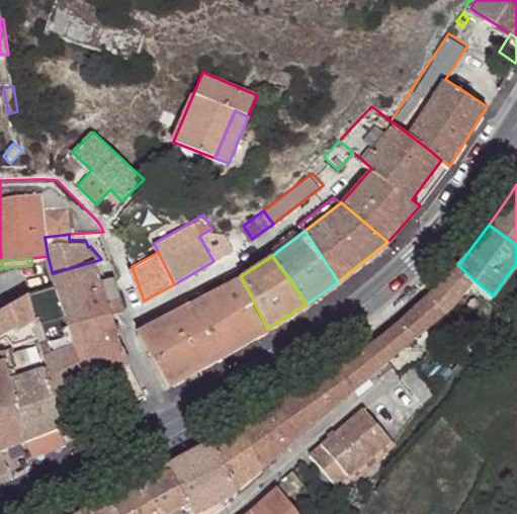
[(101,280),(95,261),(53,273),(56,286),(29,294),(40,338),(42,347),(47,367),(44,369),(52,396),(81,383),(85,381),(88,380),(119,367),(131,362),(120,343),(117,333),(115,325),(112,316),(101,280)]
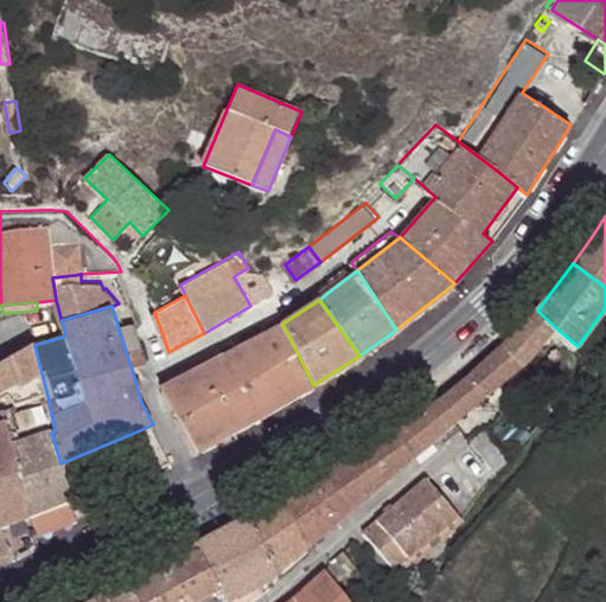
[(555,327),(537,311),(518,330),(502,345),(522,365),(529,358),(534,353),(540,346),(547,339),(552,332),(555,327)]
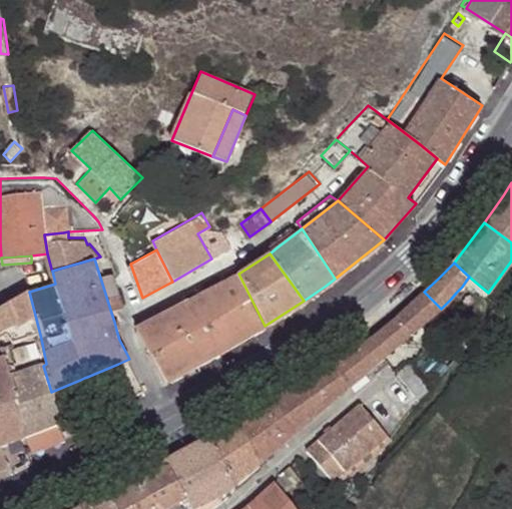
[(259,329),(265,326),(238,274),(225,281),(253,333),(259,329)]
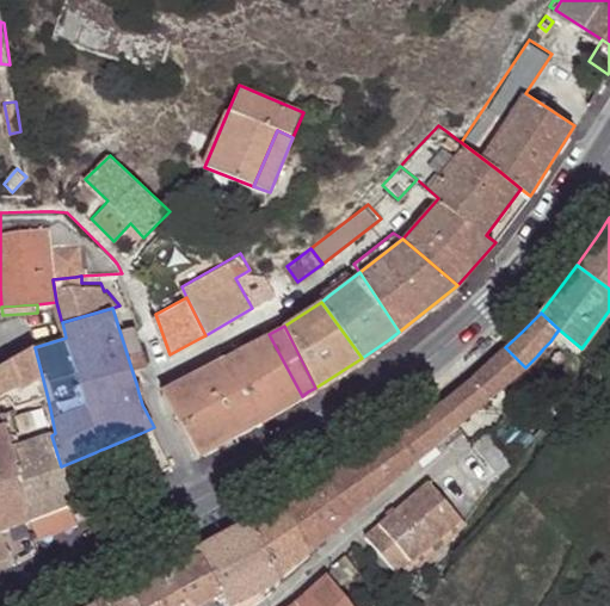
[(136,327),(119,331),(133,372),(149,368),(136,327)]
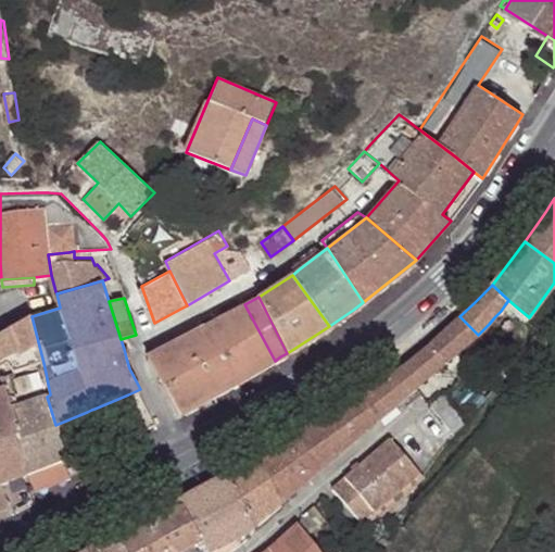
[(516,306),(508,300),(505,304),(513,311),(516,306)]
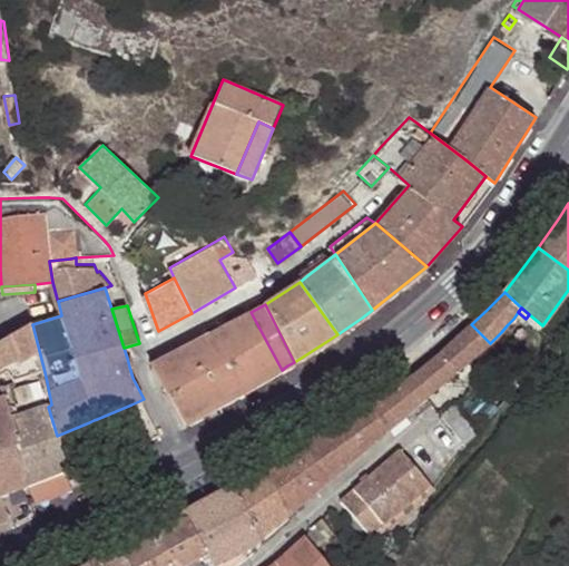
[(249,388),(282,370),(251,312),(234,321),(182,349),(151,364),(184,427),(249,388)]
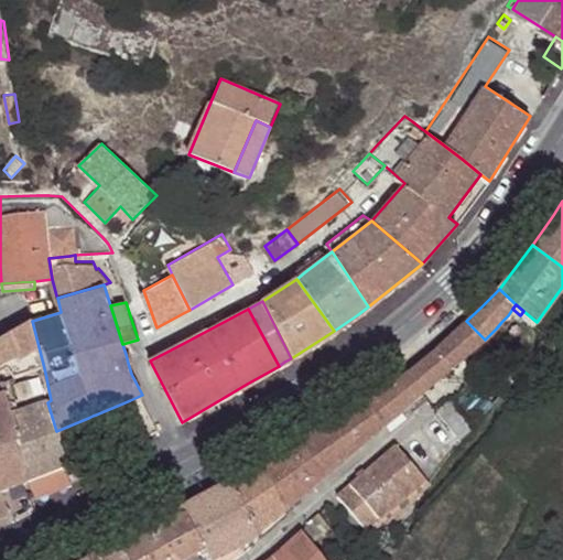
[(532,330),(537,322),(523,311),(520,315),(518,318),(532,330)]
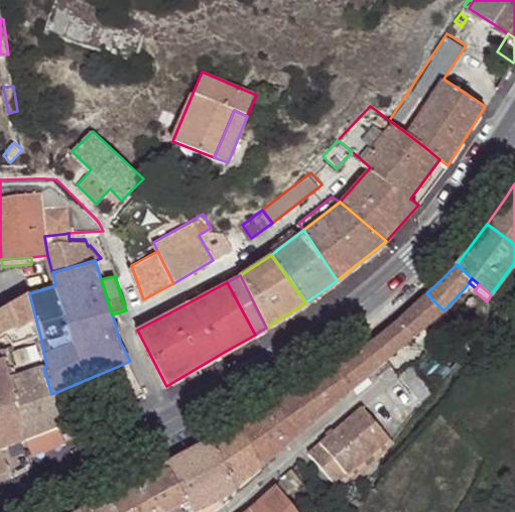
[(40,337),(29,293),(29,292),(0,308),(0,339),(0,341),(2,347),(40,337)]
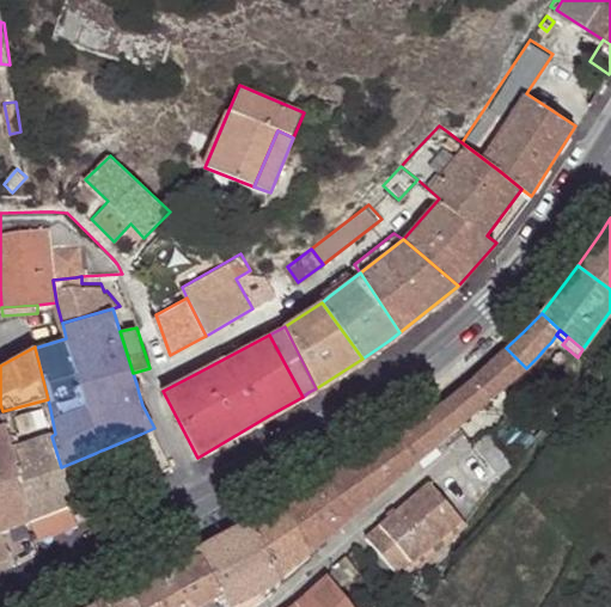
[(526,368),(506,348),(484,368),(471,380),(444,402),(459,424),(526,368)]
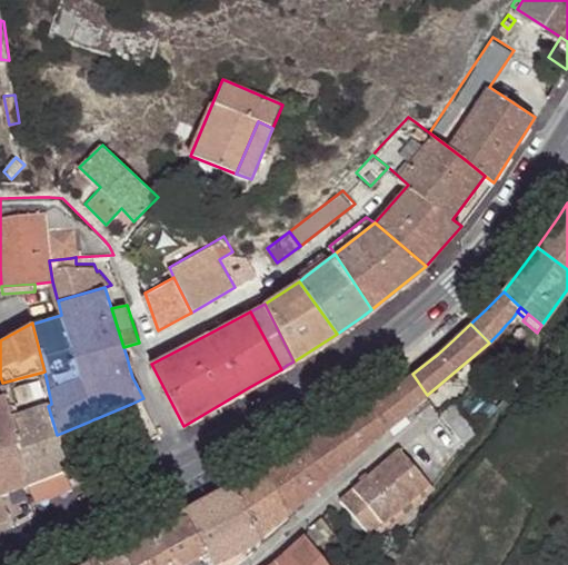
[(47,382),(45,372),(2,383),(3,390),(19,445),(26,466),(30,482),(67,468),(61,450),(60,446),(57,435),(48,406),(51,404),(47,382)]
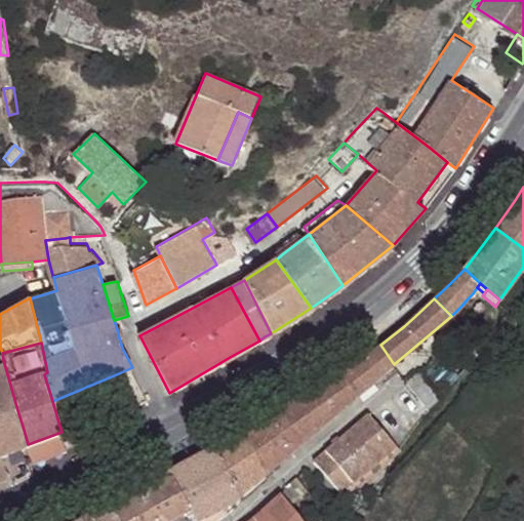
[(394,364),(380,345),(345,372),(360,393),(394,364)]
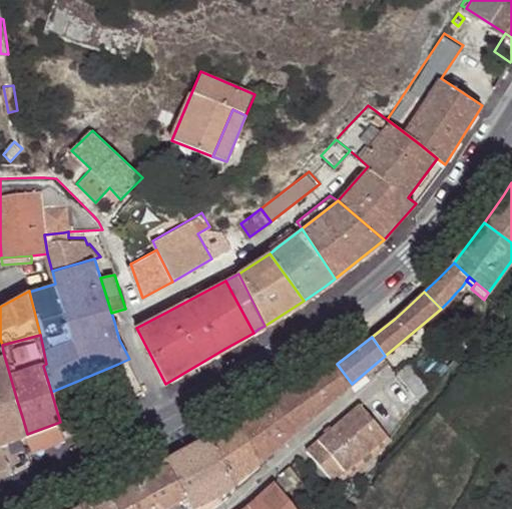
[(17,401),(3,352),(0,353),(0,443),(0,444),(22,436),(27,434),(23,420),(17,401)]
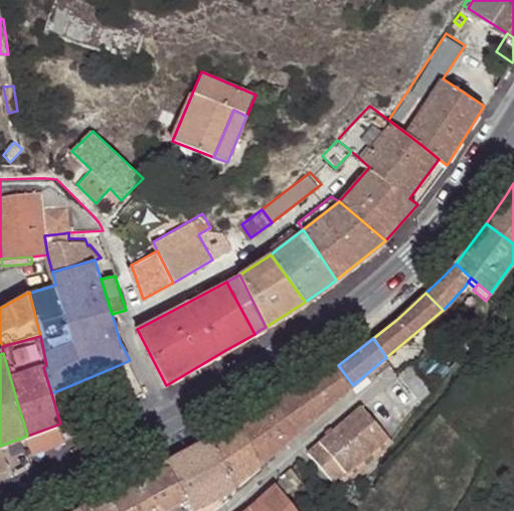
[(422,401),(434,388),(417,368),(415,359),(404,368),(399,372),(422,401)]
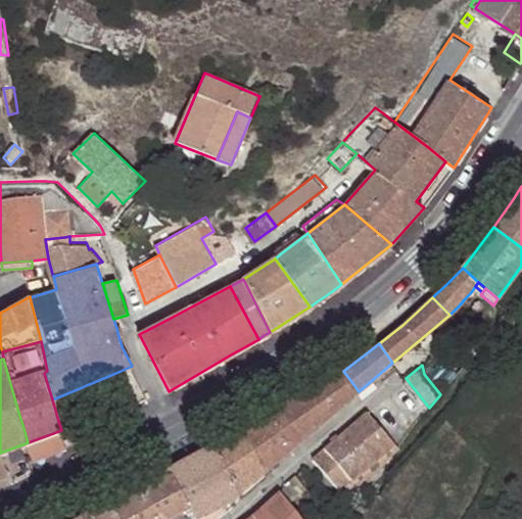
[(89,384),(86,385),(88,391),(124,377),(121,371),(89,384)]
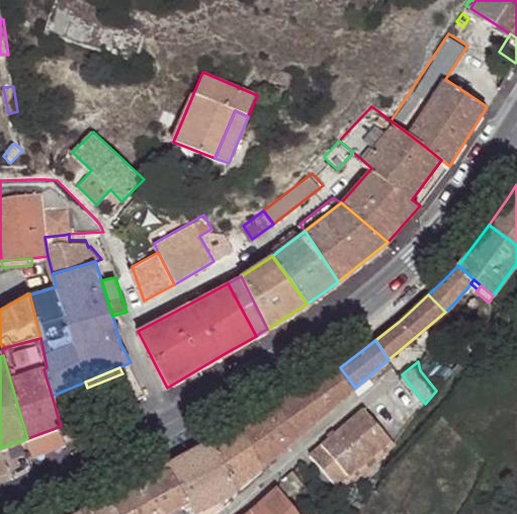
[(355,388),(340,367),(280,401),(300,435),(343,399),(355,388)]
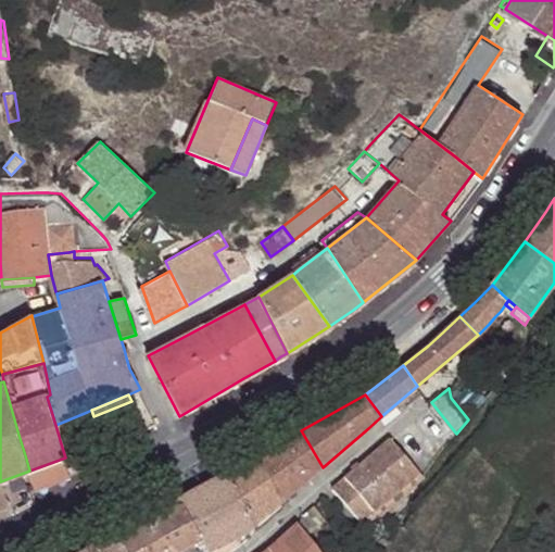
[(87,412),(55,425),(59,436),(67,433),(91,423),(87,412)]
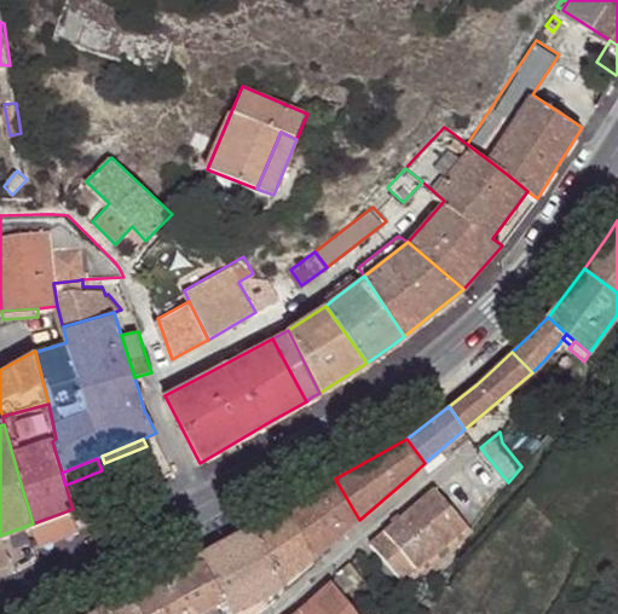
[(359,520),(335,479),(298,499),(286,505),(318,556),(359,520)]
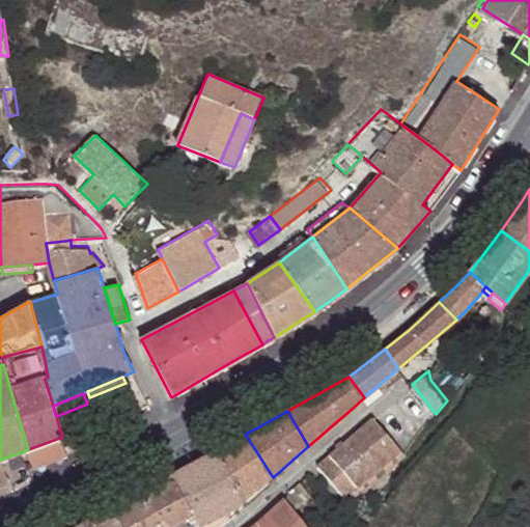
[(64,413),(56,416),(57,420),(62,437),(64,444),(76,440),(71,423),(67,423),(64,413)]
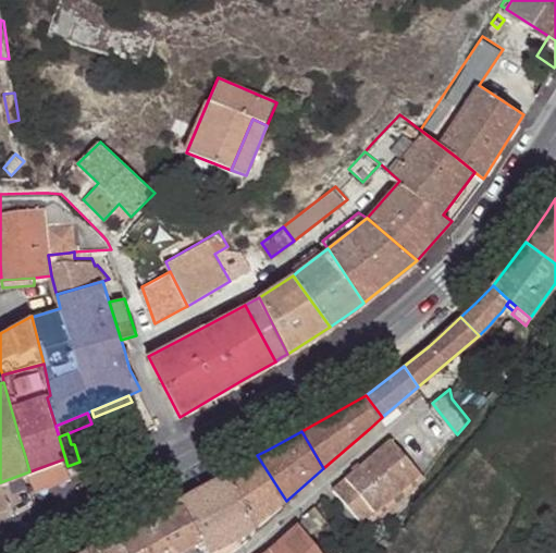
[(378,525),(383,519),(374,511),(385,501),(420,470),(393,437),(361,464),(335,487),(372,531),(374,529),(378,525)]
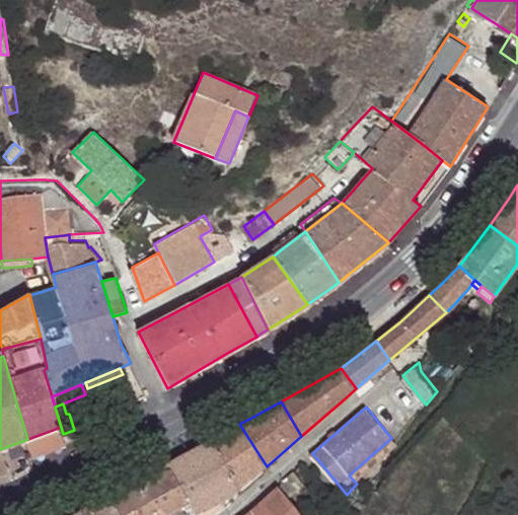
[(267,466),(239,424),(210,441),(239,489),(256,474),(267,466)]
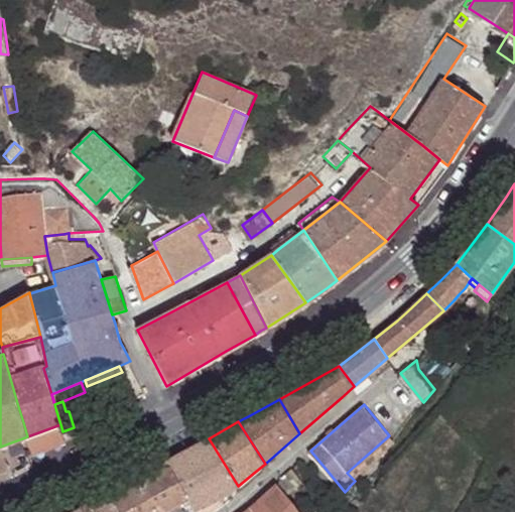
[(60,424),(27,436),(31,454),(66,440),(62,431),(60,424)]
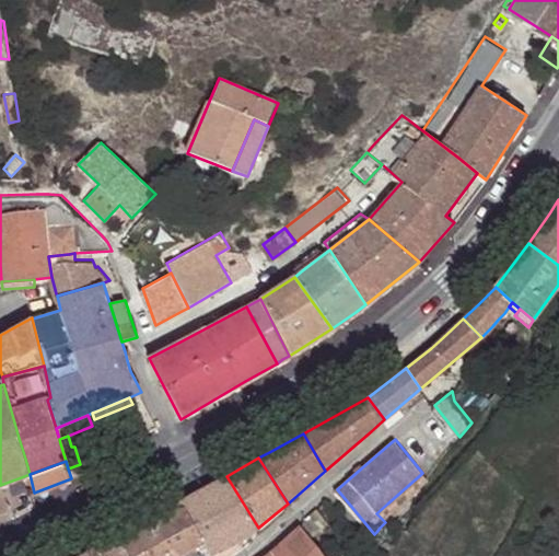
[(258,528),(226,476),(181,502),(211,555),(252,533),(258,528)]
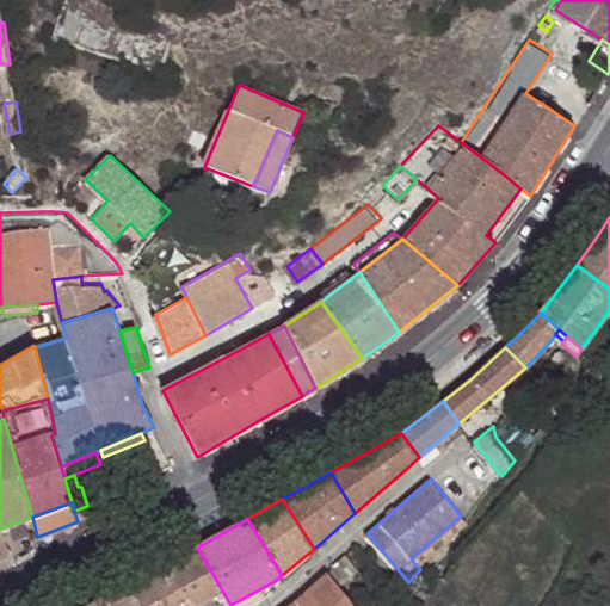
[(230,605),(197,548),(185,554),(161,567),(184,605),(230,605)]
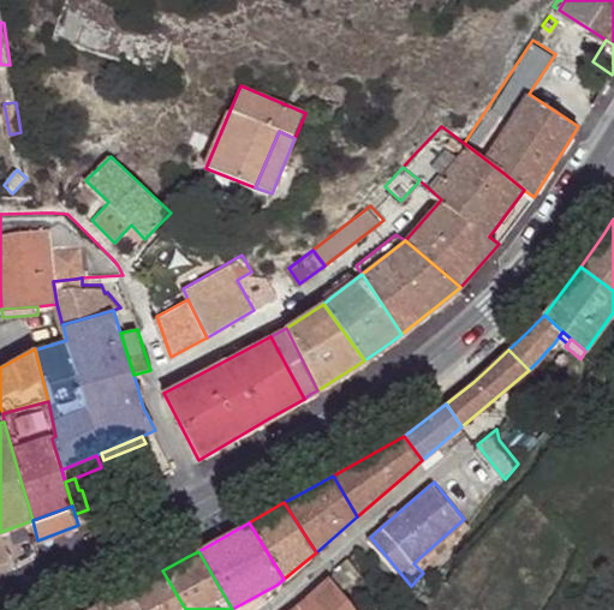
[(185,609),(162,570),(130,590),(139,609),(185,609)]
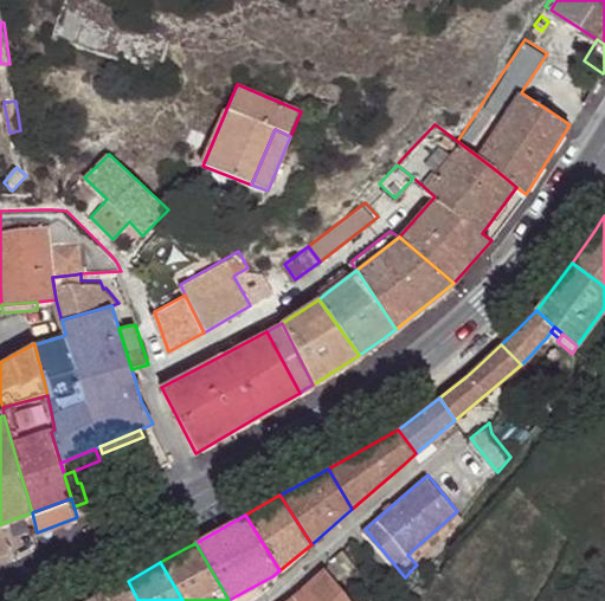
[(352,600),(346,594),(326,567),(294,596),(285,600),(352,600)]
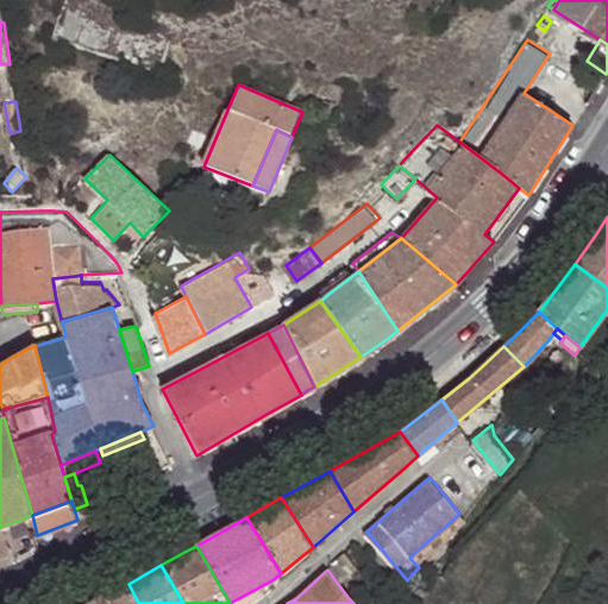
[(93,603),(138,603),(129,584),(93,603)]
